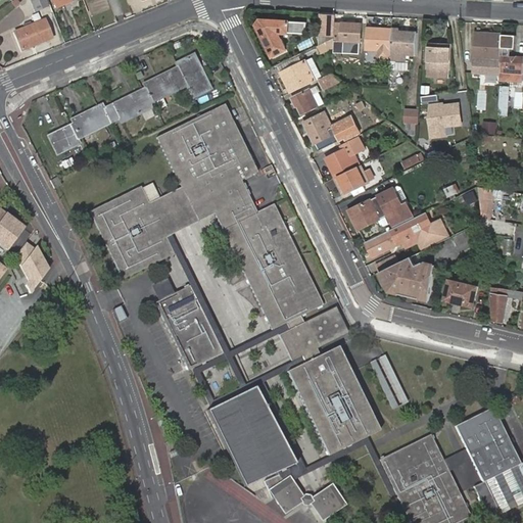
[(48,0),(31,0),(36,12),(50,6),(48,0)]
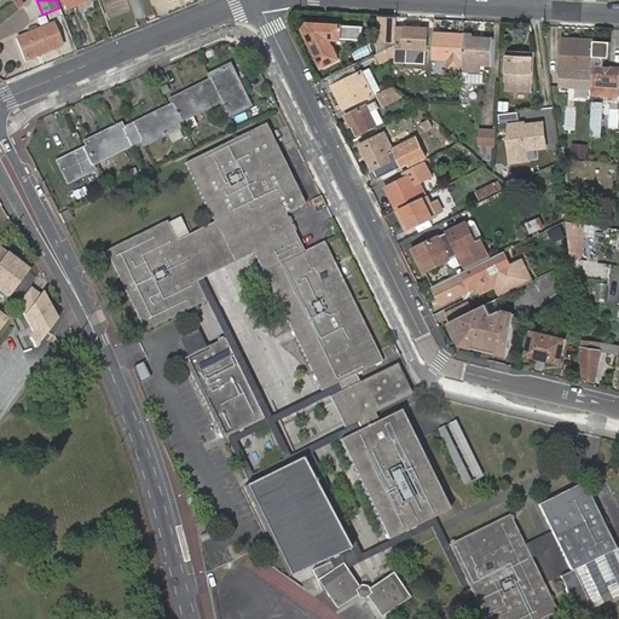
[(59,0),(64,10),(82,3),(81,0),(59,0)]
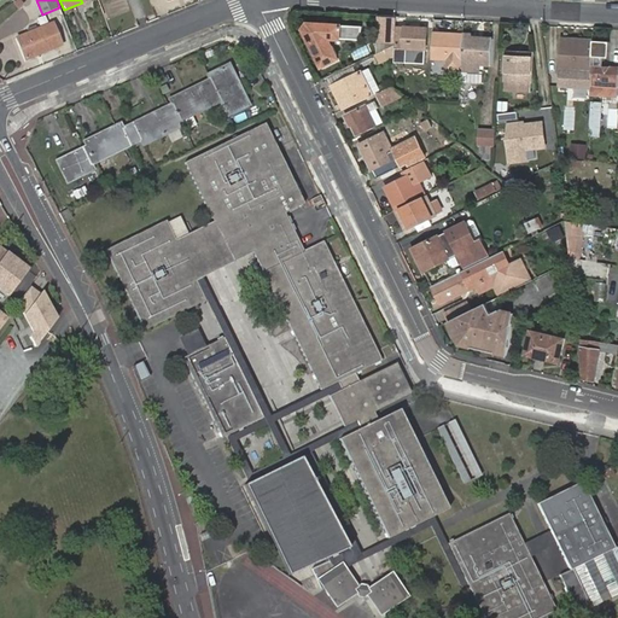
[(395,17),(377,16),(375,41),(392,42),(395,17)]
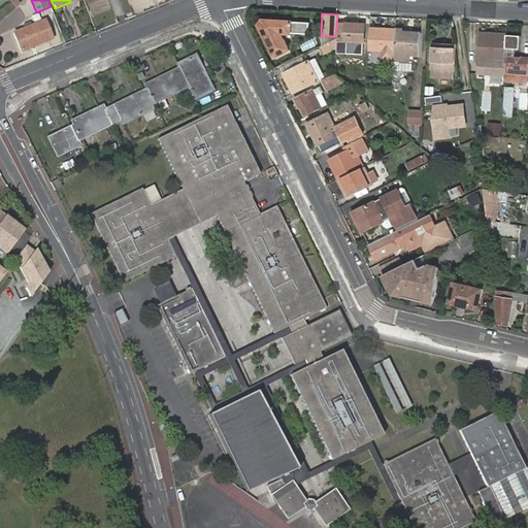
[(10,34),(18,52),(48,39),(41,21),(10,34)]
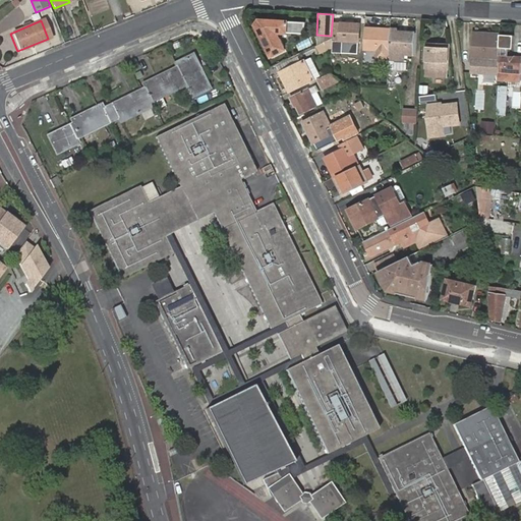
[(256,25),(272,57),(285,50),(276,33),(303,34),(304,23),(261,20),(256,25)]
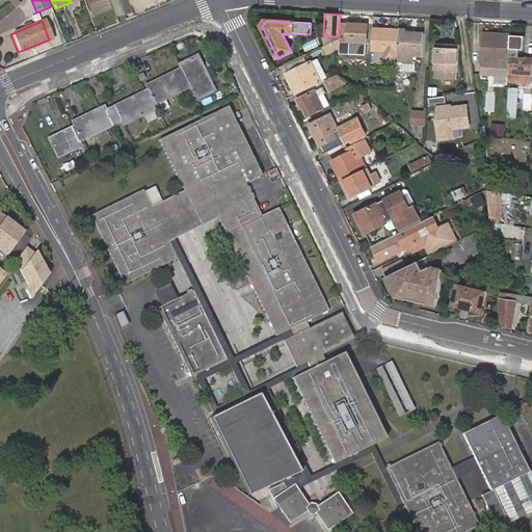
[(341,23),(340,54),(349,55),(350,44),(366,44),(367,24),(341,23)]
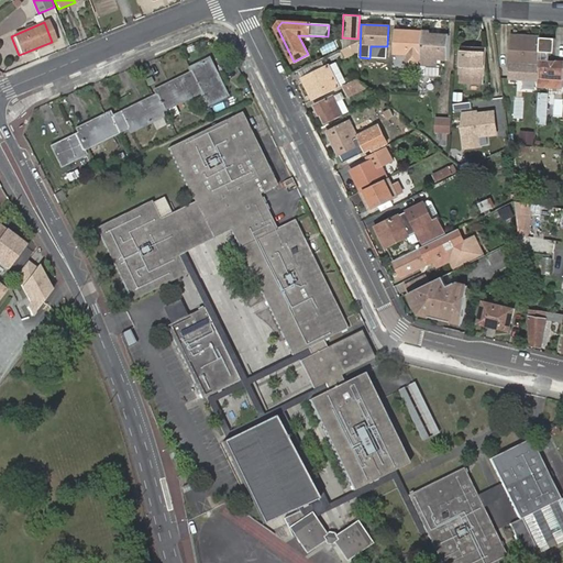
[(405,32),(393,32),(393,53),(420,55),(420,32),(421,30),(405,29),(405,32)]
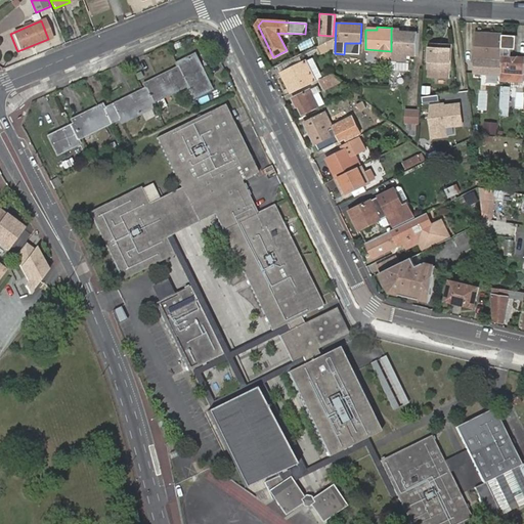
[(391,51),(391,54),(390,61),(396,61),(396,71),(409,71),(409,61),(406,61),(407,55),(416,56),(417,34),(407,33),(407,37),(399,36),(399,33),(399,31),(391,30),(391,51)]
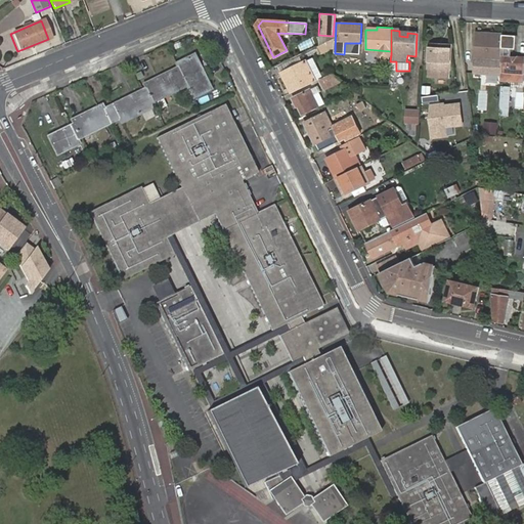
[(474,33),(465,32),(466,44),(474,45),(474,33)]
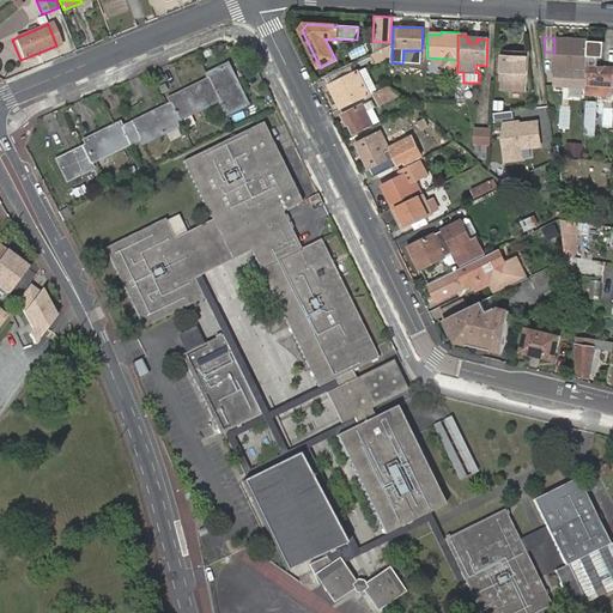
[(554,53),(552,84),(584,86),(587,43),(566,41),(566,38),(554,38),(554,53)]
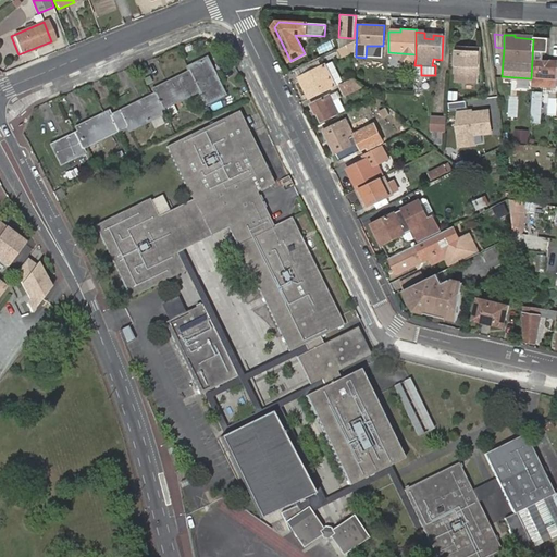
[(356,41),(337,50),(342,58),(355,51),(356,41)]
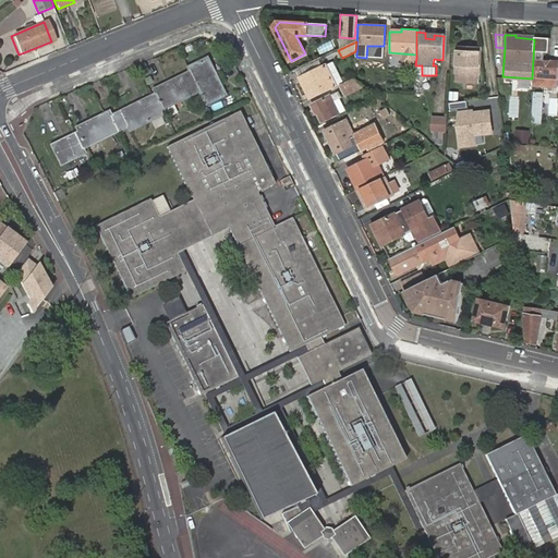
[(480,48),(456,47),(455,74),(460,74),(478,75),(480,48)]
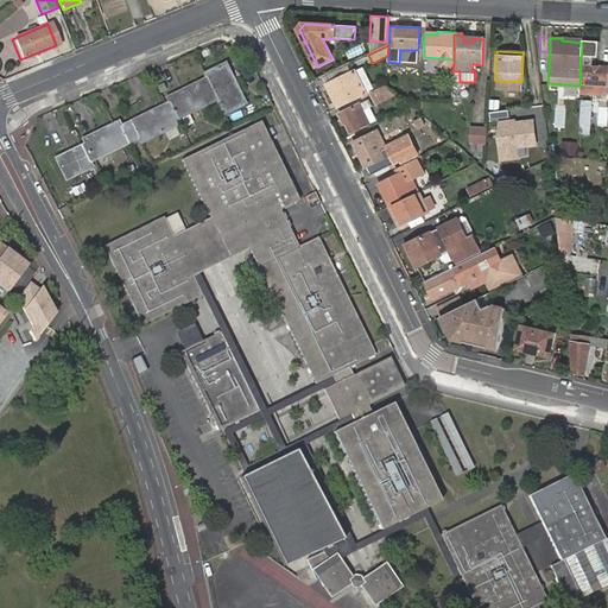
[(170,102),(130,122),(121,126),(118,121),(83,138),(86,144),(57,158),(67,178),(92,166),(89,160),(139,135),(141,141),(176,125),(173,119),(217,97),(225,113),(245,102),(225,62),(204,71),(207,77),(168,96),(170,102)]
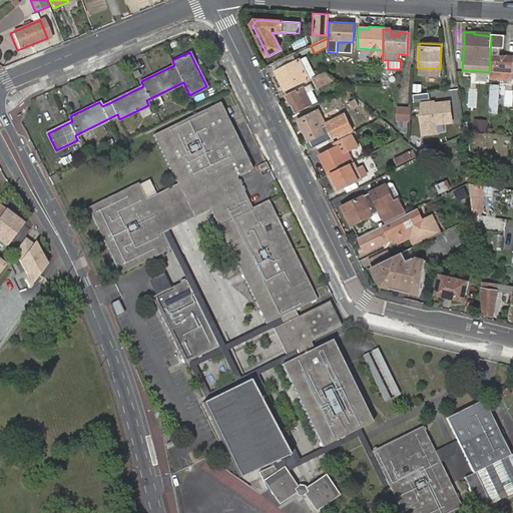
[(277,72),(299,61),(295,54),(273,64),(277,72)]
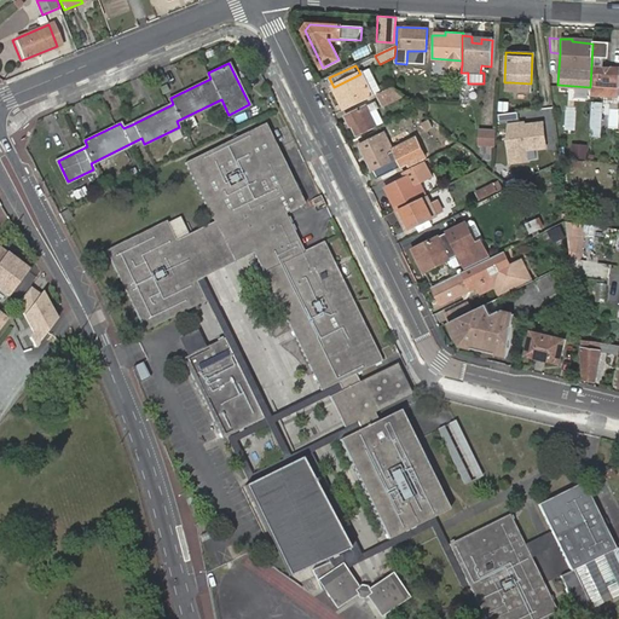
[(618,69),(595,68),(591,94),(606,96),(607,88),(618,90),(618,86),(618,69)]
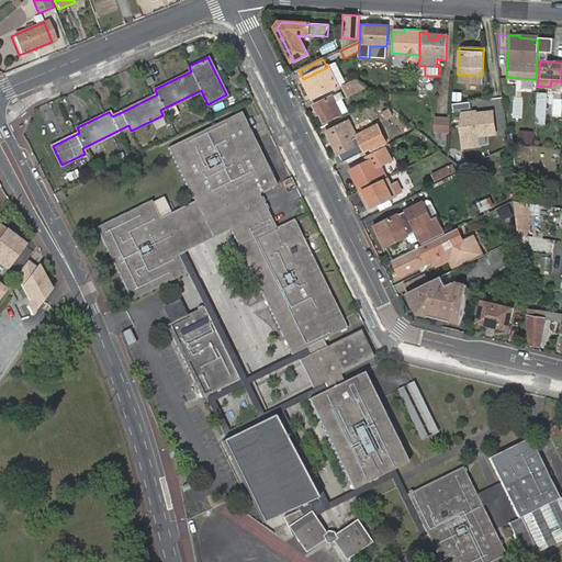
[(328,67),(339,88),(344,86),(347,85),(336,64),(328,67)]
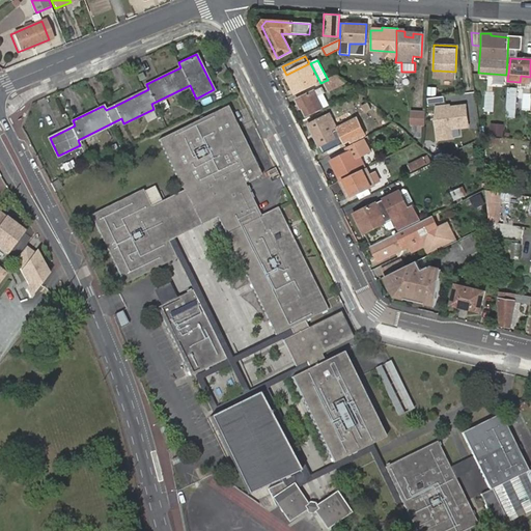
[(291,87),(296,95),(320,83),(310,63),(309,63),(286,75),(291,87)]
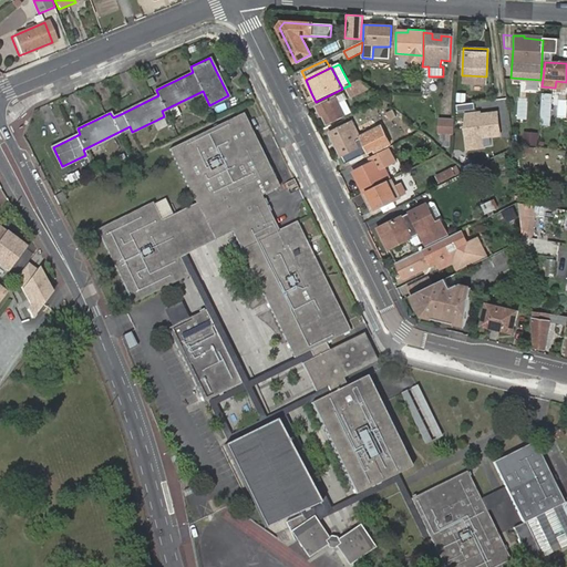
[(467,75),(466,85),(485,85),(486,76),(467,75)]
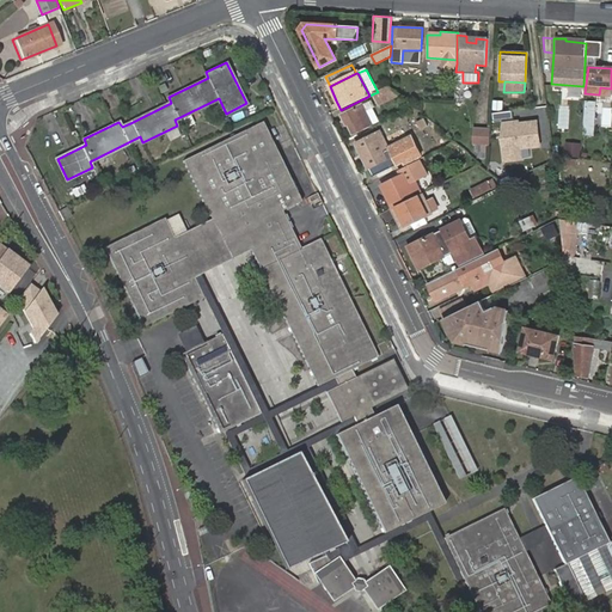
[(378,92),(374,93),(380,104),(399,95),(389,86),(378,92)]
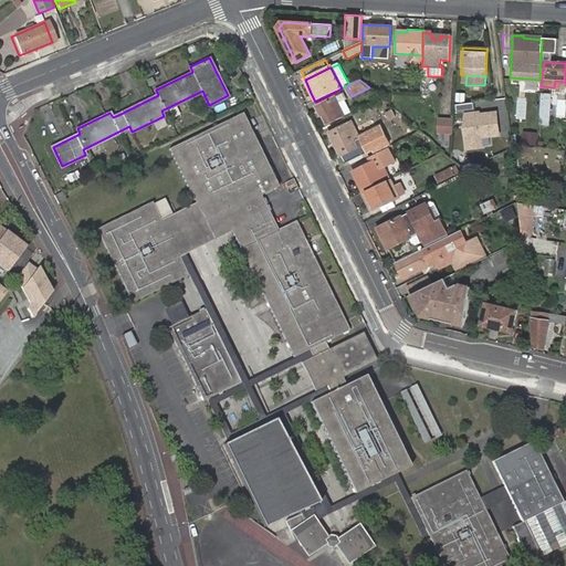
[(463,102),(464,93),(454,92),(454,101),(463,102)]
